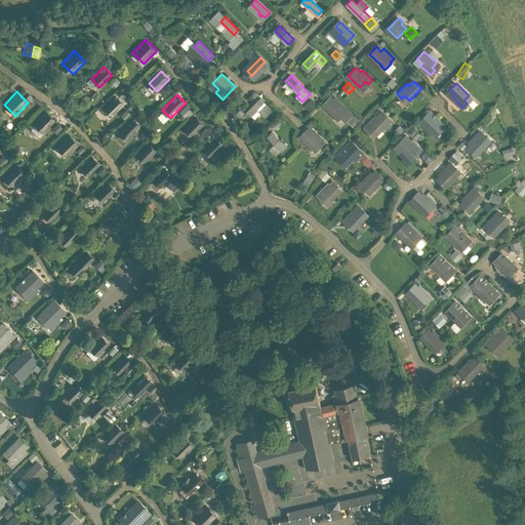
[(116,95),(103,108),(111,116),(124,104),(116,95)]
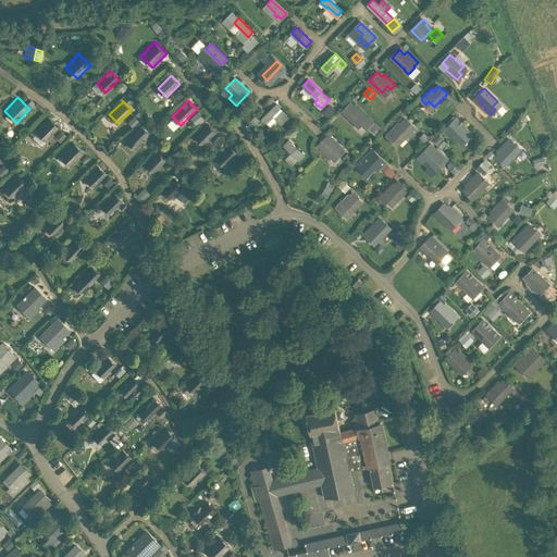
[(289,115),(276,103),(262,118),(267,122),(274,115),(282,123),(289,115)]
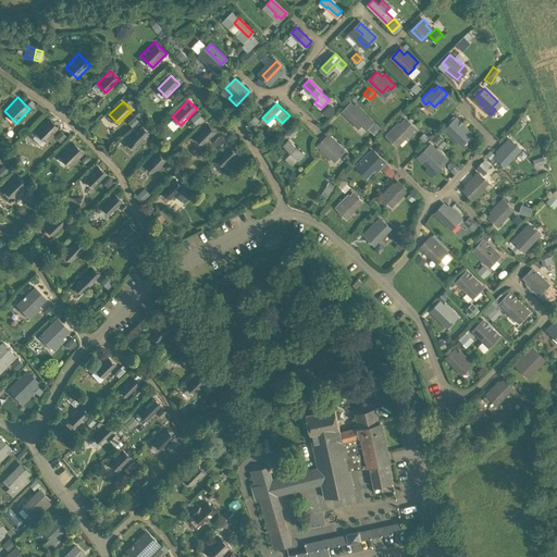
[(322,111),(329,116),(335,109),(329,103),(322,111)]
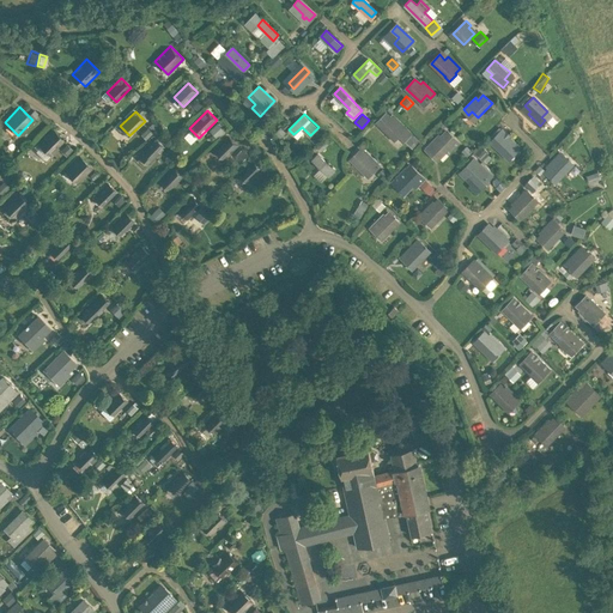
[(386,114),(377,122),(392,137),(395,132),(404,140),(411,133),(394,116),(392,119),(386,114)]
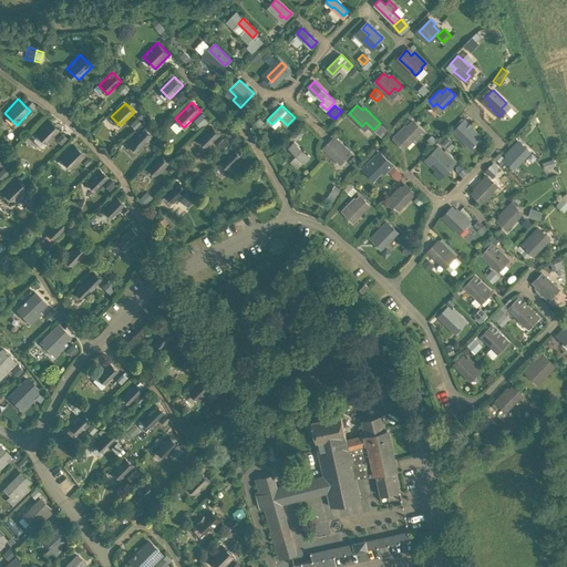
[(200,126),(208,119),(200,112),(193,119),(200,126)]
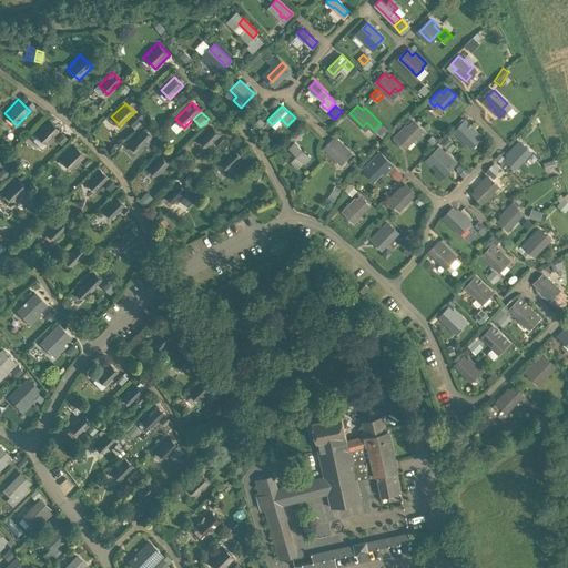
[(61,131),(49,119),(34,133),(47,145),(61,131)]
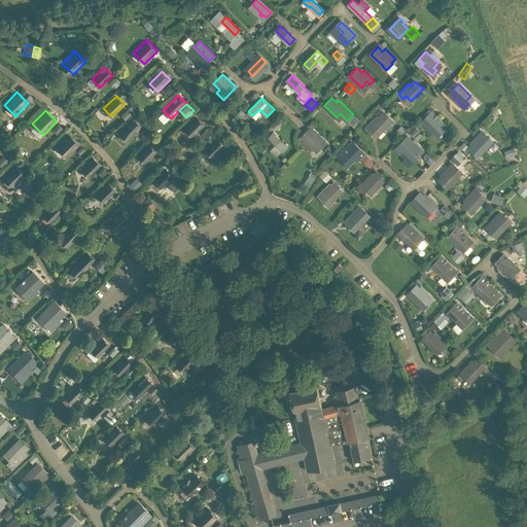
[(432,111),(422,120),(434,133),(440,128),(443,130),(447,126),(432,111)]
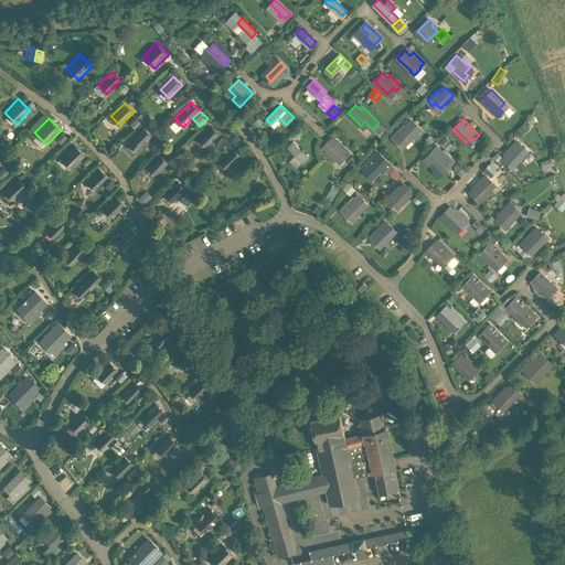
[(412,120),(406,125),(405,124),(392,137),(396,141),(398,139),(405,145),(413,137),(415,139),(423,131),(412,120)]
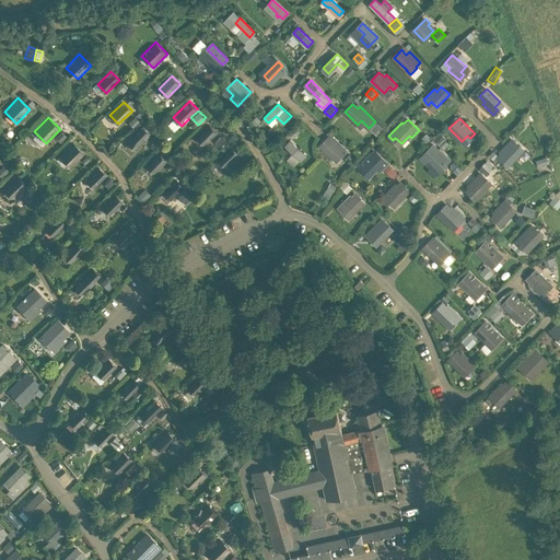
[(210,124),(196,138),(205,147),(219,132),(210,124)]
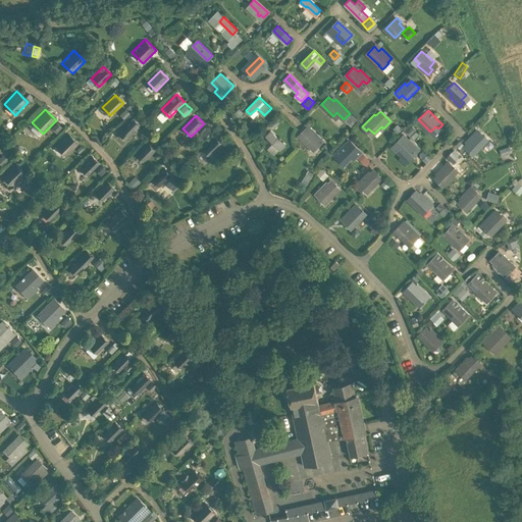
[(133,117),(117,133),(125,141),(141,125),(133,117)]
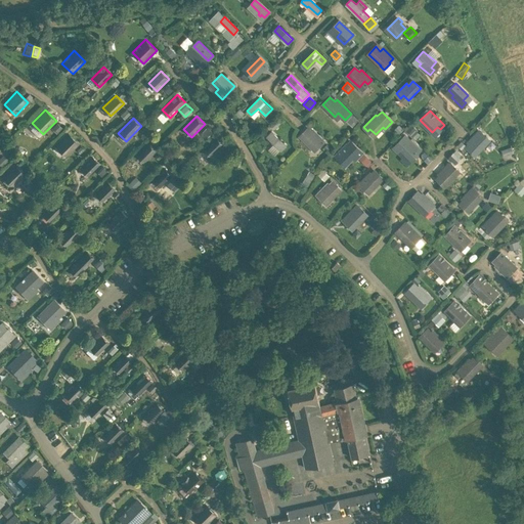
[(56,122),(51,127),(56,132),(61,127),(56,122)]
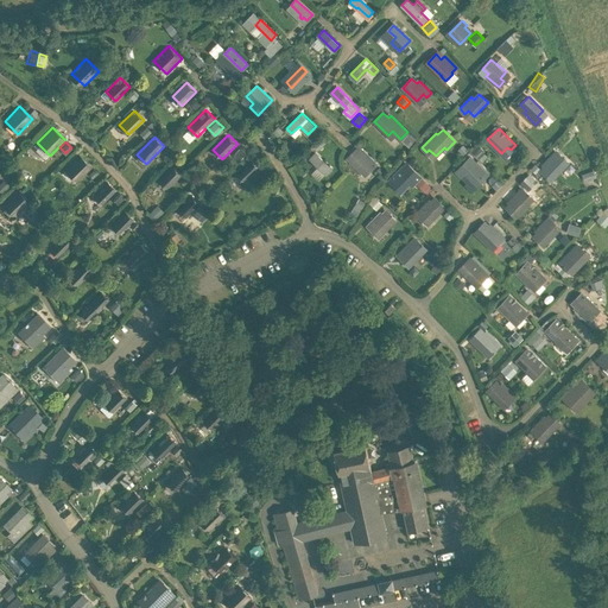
[(457,150),(463,154),(468,147),(462,143),(457,150)]
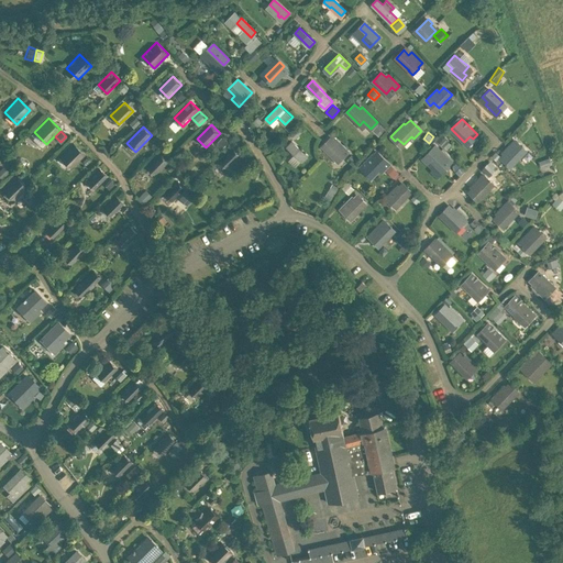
[(335,143),(330,139),(322,146),(335,158),(341,153),(344,156),(349,152),(338,141),(335,143)]
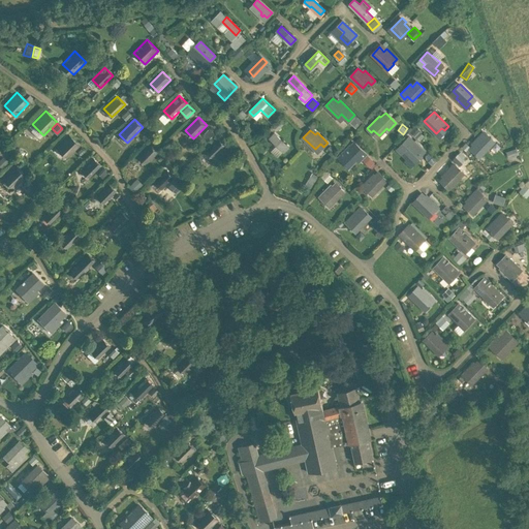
[(288,146),(274,132),(270,137),(284,150),(288,146)]
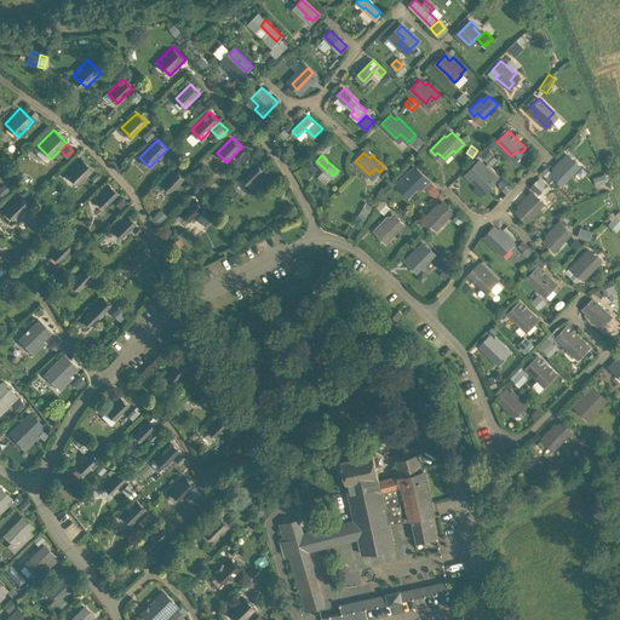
[(570,156),(554,174),(566,185),(577,173),(574,171),(579,166),(570,156)]
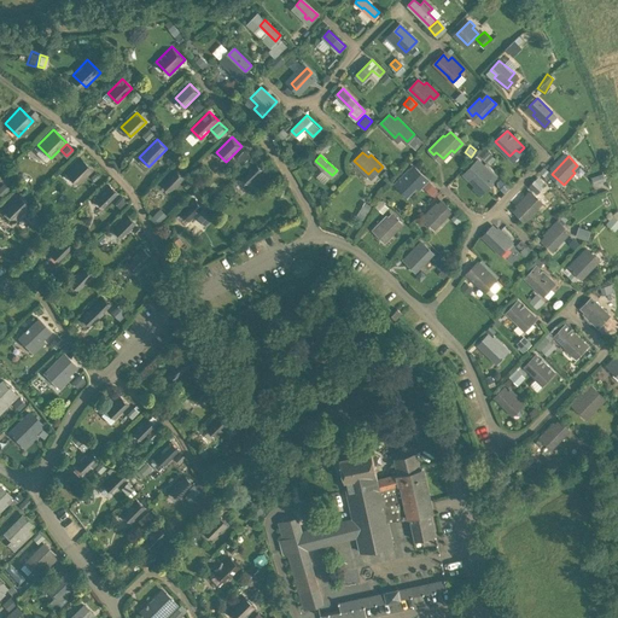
[(81,157),(65,173),(79,186),(94,170),(81,157)]
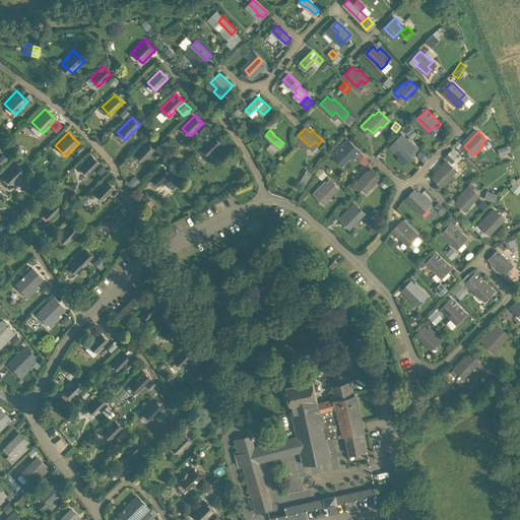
[(214,135),(202,147),(210,155),(222,143),(214,135)]
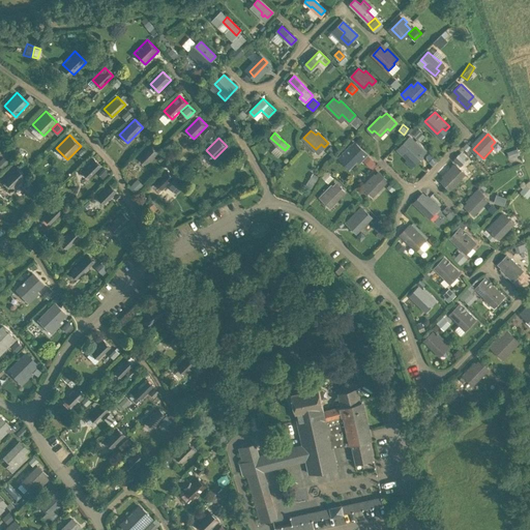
[(412,144),(408,139),(401,147),(413,158),(418,153),(421,156),(425,151),(415,142),(412,144)]
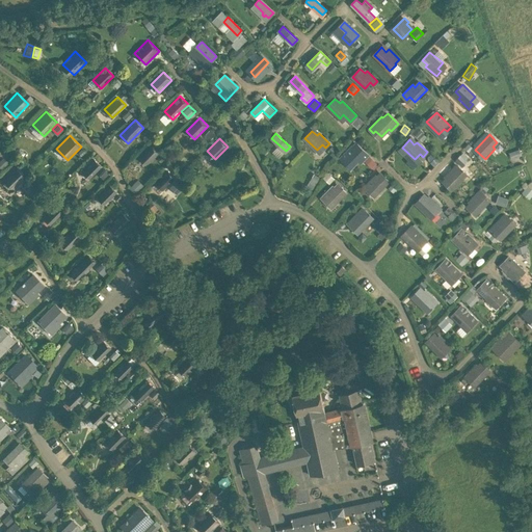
[(355,142),(341,158),(345,162),(348,159),(353,165),(361,158),(363,160),(368,155),(355,142)]
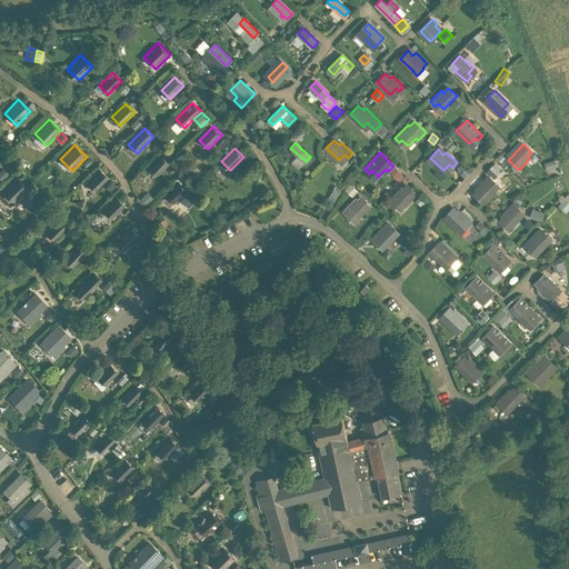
[(162,155),(148,169),(157,178),(171,163),(162,155)]
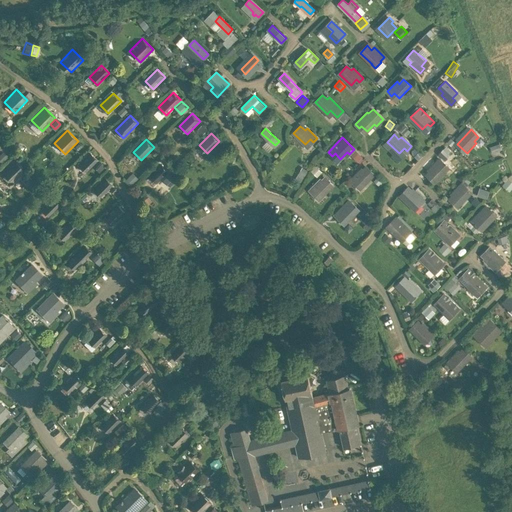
[(491,151),(501,147),(499,142),(489,146),(491,151)]
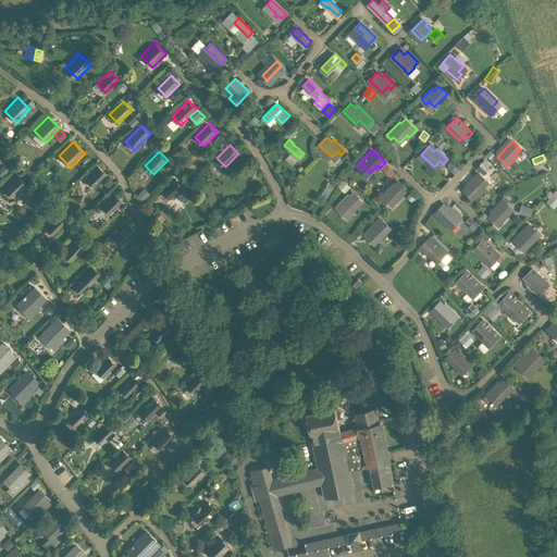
[(483,174),(490,166),(482,160),(475,168),(483,174)]
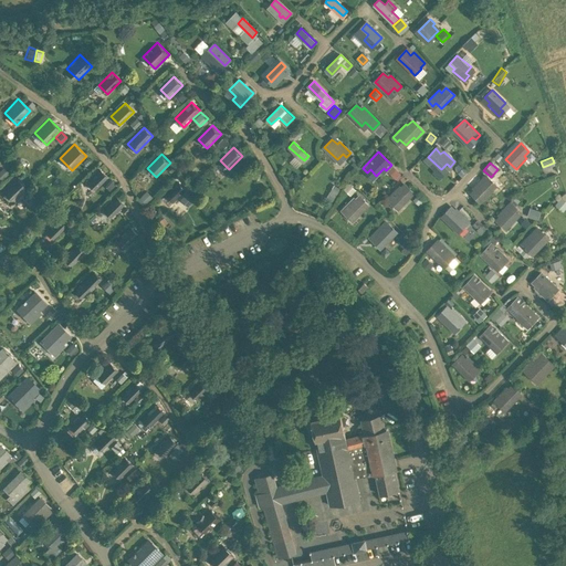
[(100,169),(86,182),(95,191),(108,178),(100,169)]
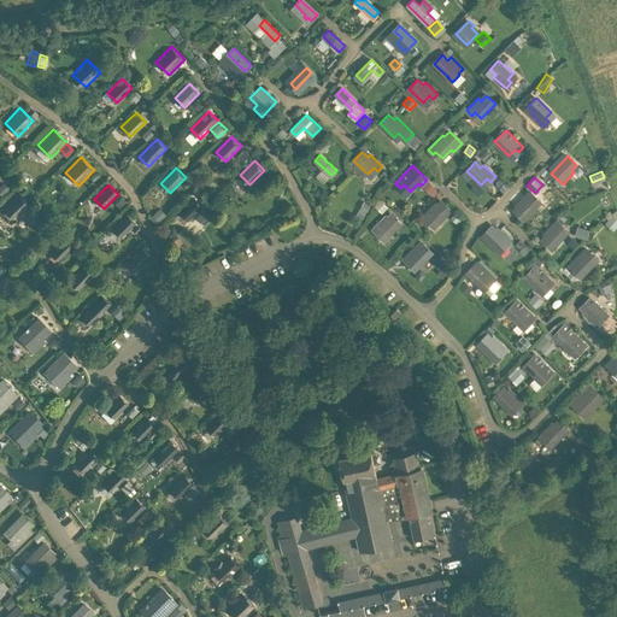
[(529,191),(517,203),(521,206),(515,211),(524,219),(538,205),(532,199),(535,195),(529,191)]
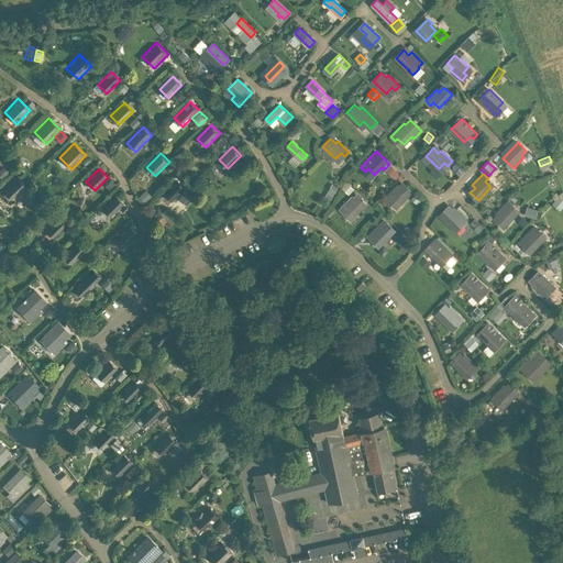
[(15,175),(2,189),(13,201),(28,187),(15,175)]
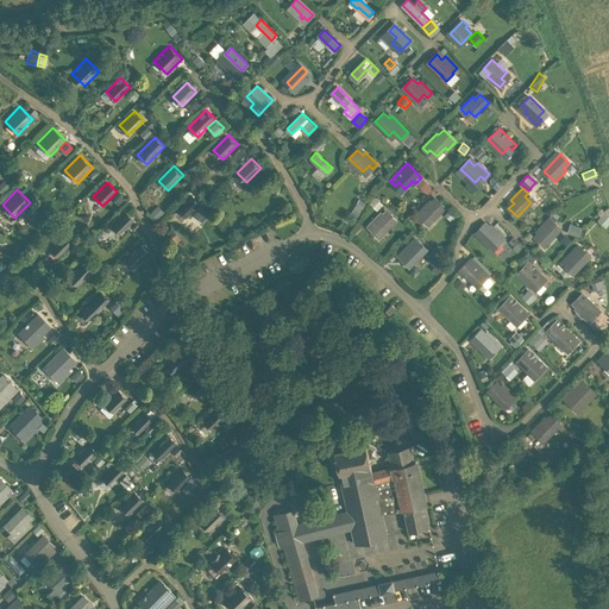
[(192,194),(177,209),(187,219),(201,203),(192,194)]
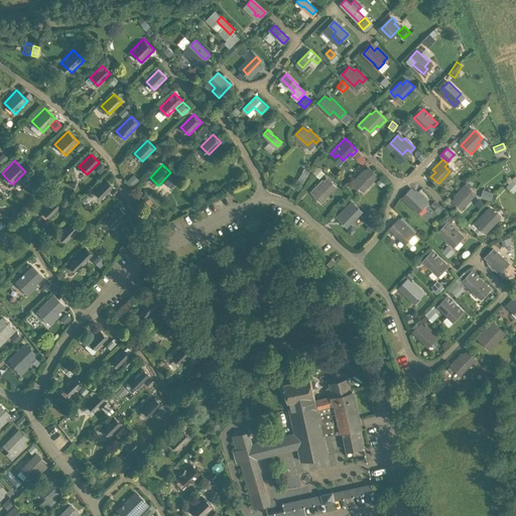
[(365,173),(363,170),(353,181),(358,185),(360,182),(366,187),(377,175),(370,168),(365,173)]
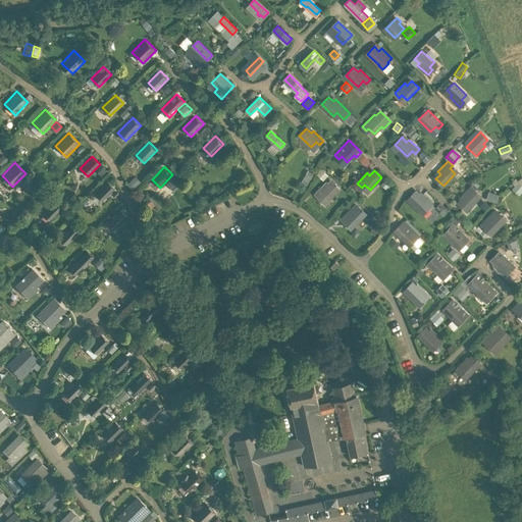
[(107,180),(95,193),(103,201),(115,189),(107,180)]
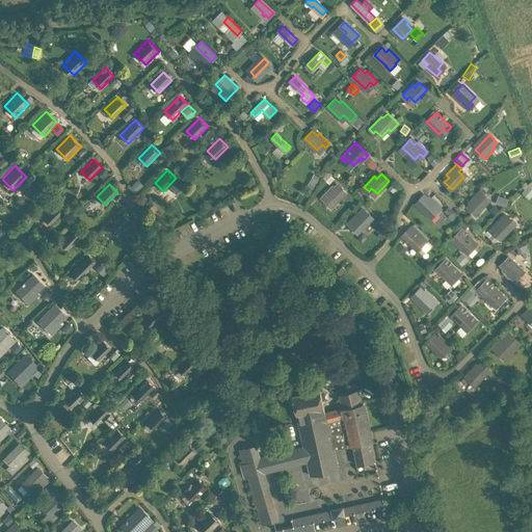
[(339,184),(335,189),(333,187),(322,197),(326,202),(329,198),(335,204),(347,192),(339,184)]
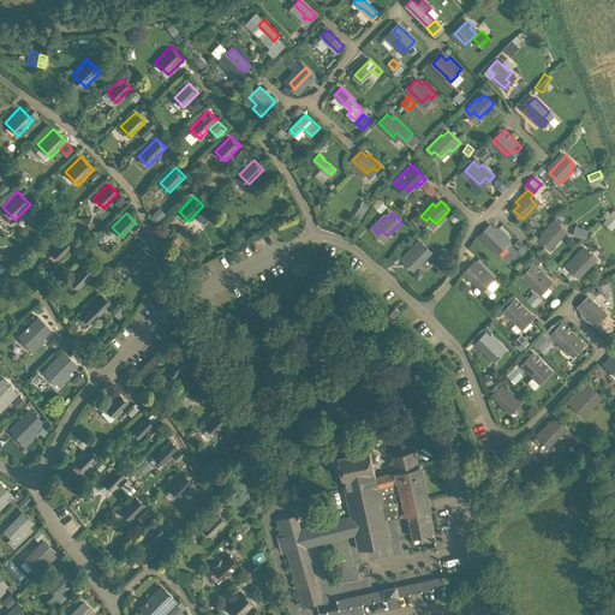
[(602,224),(613,228),(614,224),(614,216),(608,213),(602,224)]
